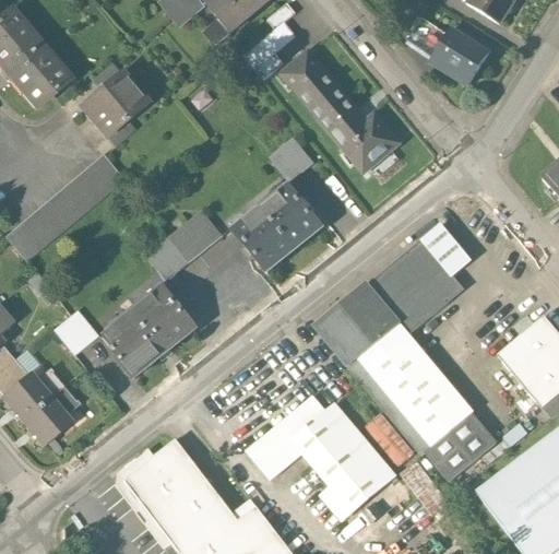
[(161,0),(171,12),(186,0),(161,0)]
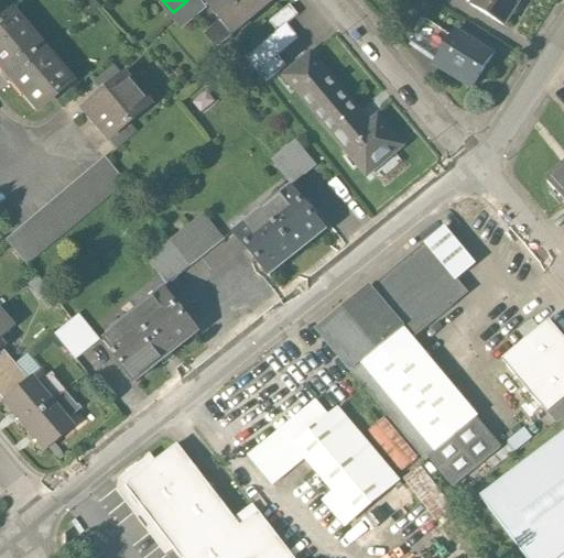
[(187,0),(173,12),(182,23),(203,6),(198,0),(187,0)]
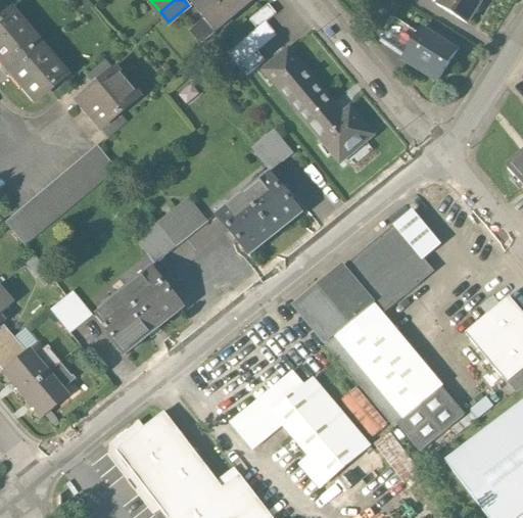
[(194,0),(191,3),(215,31),(251,0),(194,0)]
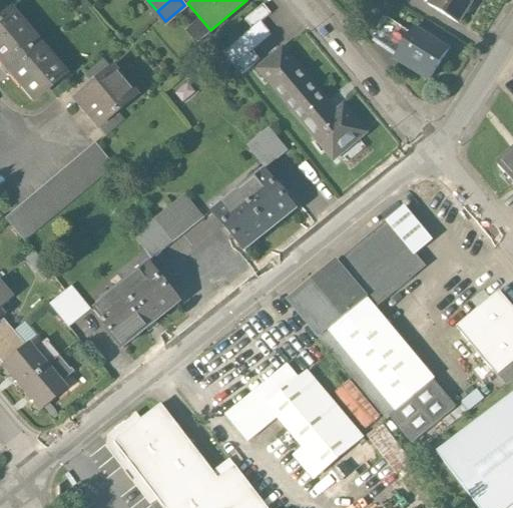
[(429,0),(429,1),(458,20),(470,0),(429,0)]
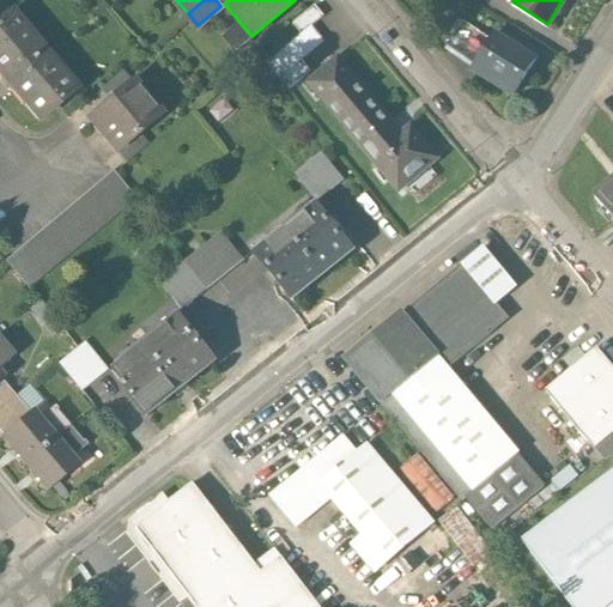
[(302,32),(280,49),(293,65),(279,77),(289,87),(310,70),(301,59),(322,40),(310,25),(323,14),(314,4),(314,2),(291,20),(302,32)]
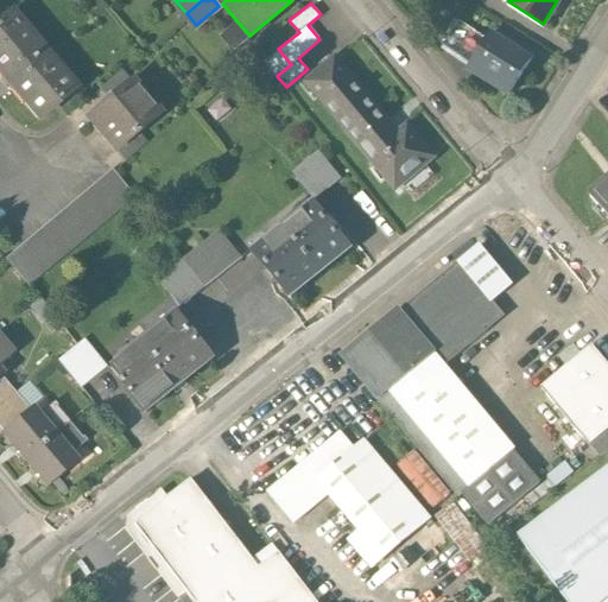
[(74,87),(11,11),(0,19),(0,71),(38,118),(74,87)]
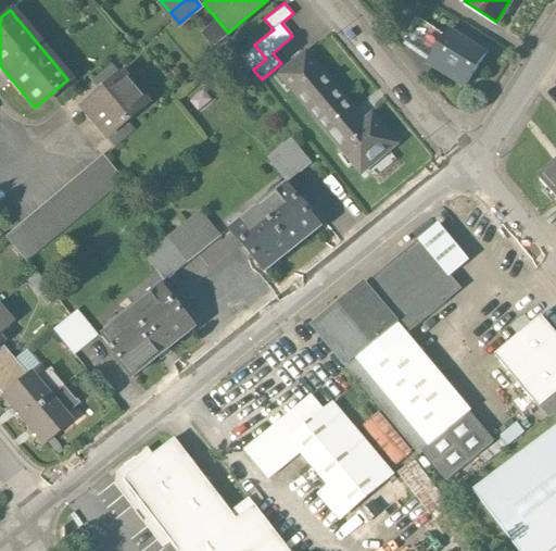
[(445,33),(419,15),(404,38),(430,55),(445,33)]
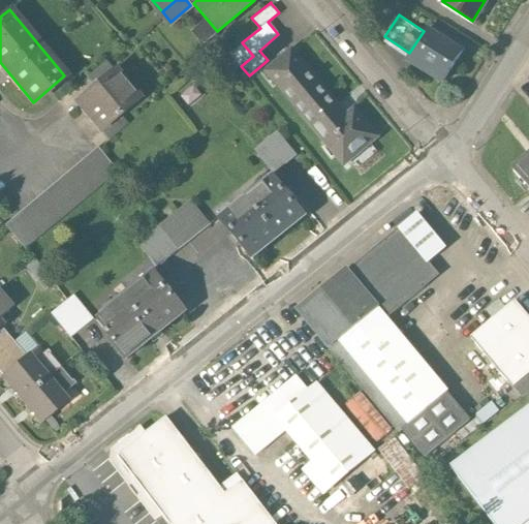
[(461,48),(427,26),(424,31),(409,53),(407,57),(442,80),(461,48)]
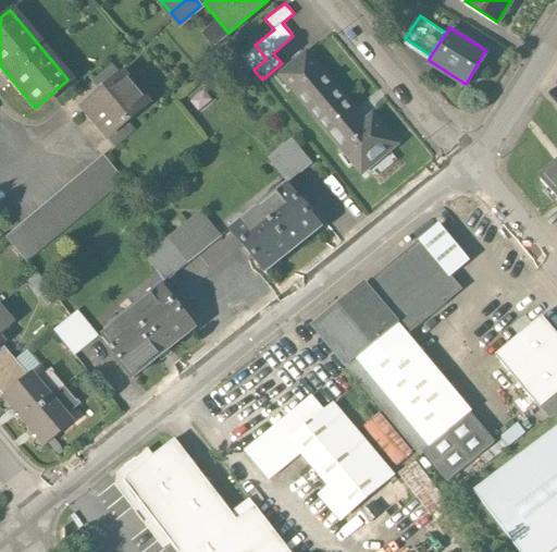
[(255,45),(243,56),(254,70),(267,59),(255,45)]
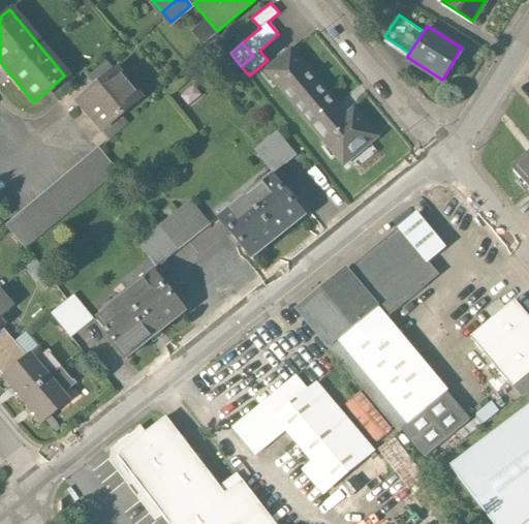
[(346,114),(290,49),(266,70),(320,135),(343,163),(377,134),(354,108),(346,114)]
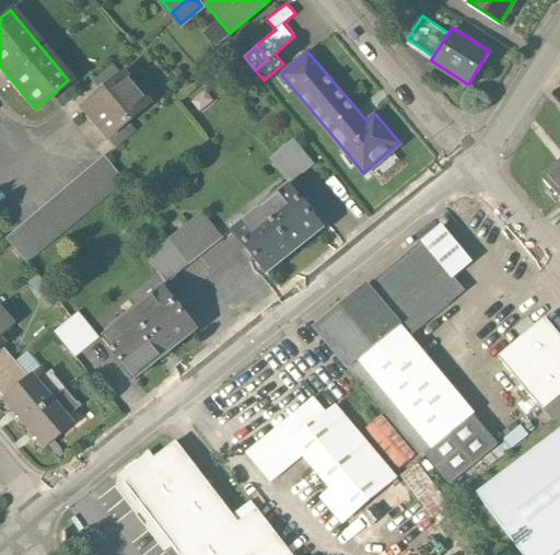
[(111,64),(91,80),(100,90),(119,74),(111,64)]
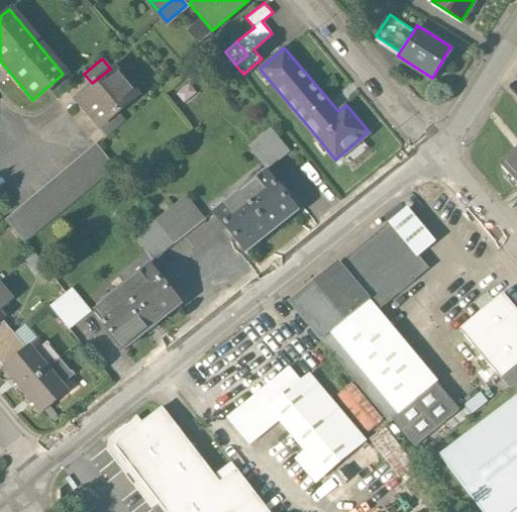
[(92,83),(73,99),(97,127),(116,111),(133,97),(110,69),(92,83)]
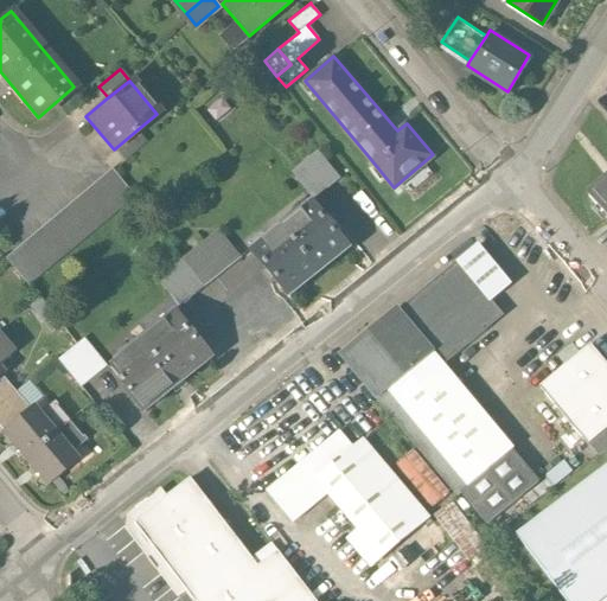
[(136,130),(114,149),(122,160),(145,141),(136,130)]
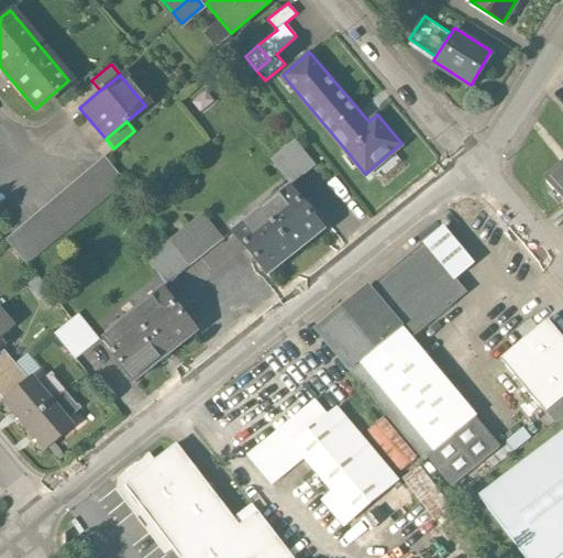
[(313,164),(296,141),(274,159),(291,181),(313,164)]
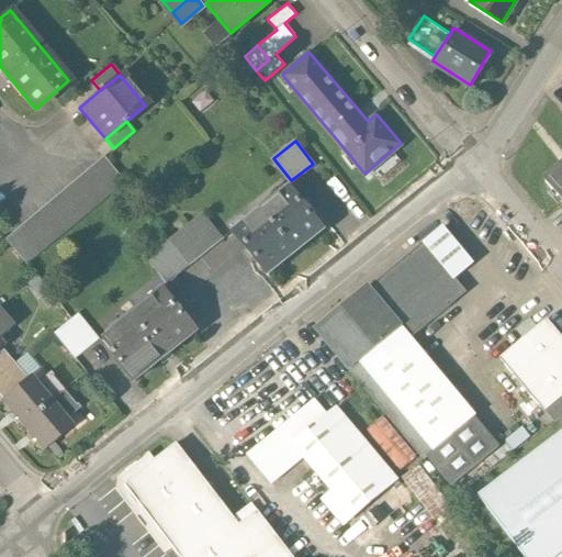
[(121,180),(102,157),(90,167),(110,190),(121,180)]
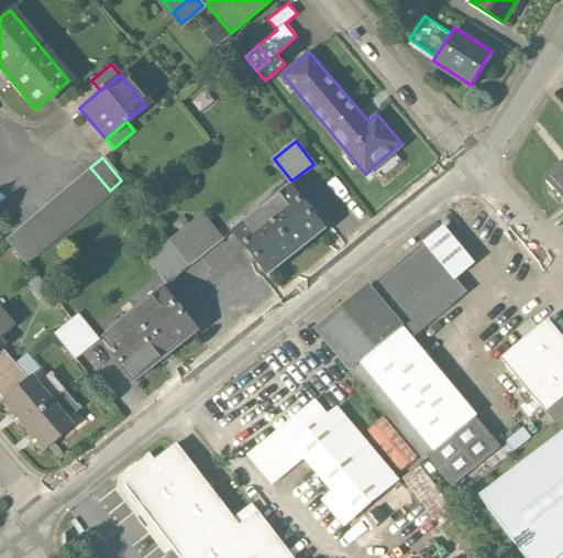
[(562,161),(543,178),(562,200),(562,161)]
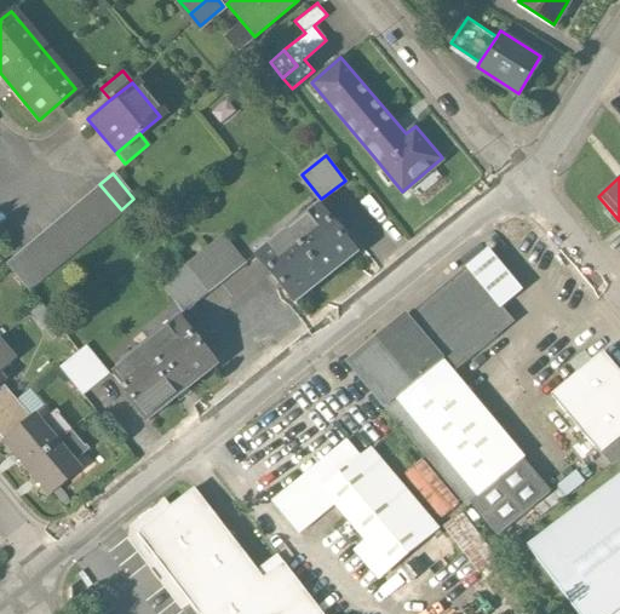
[(121,210),(99,184),(89,194),(109,219),(121,210)]
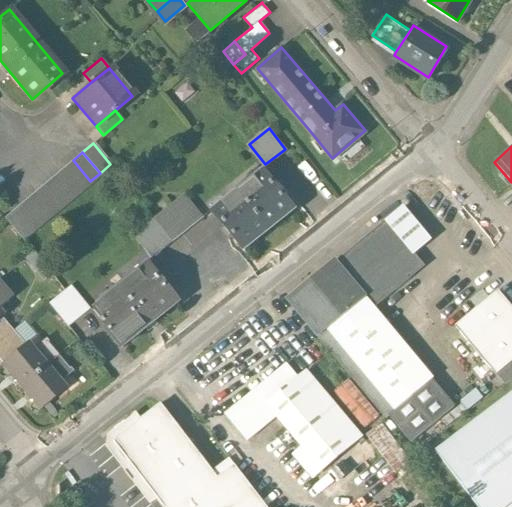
[(90,181),(73,160),(63,168),(81,189),(90,181)]
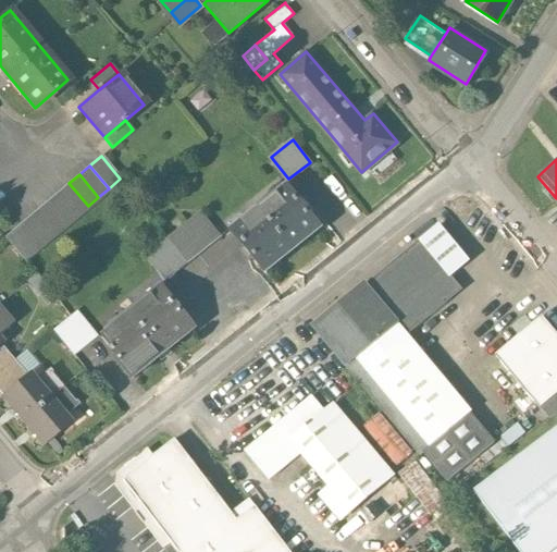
[(88,206),(69,183),(59,192),(77,215),(88,206)]
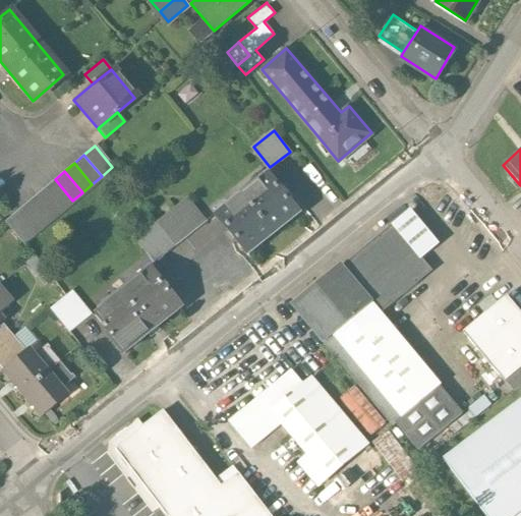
[(279,186),(269,173),(243,194),(273,231),(299,211),(289,198),(291,197),(281,185),(279,186)]
